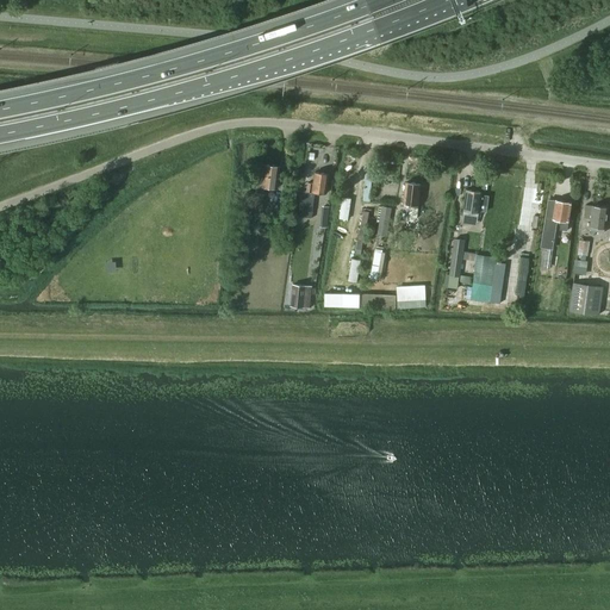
[(246,206),(244,215),(261,216),(263,193),(265,187),(278,188),(280,167),(265,165),(263,178),(257,178),(255,192),(254,192),(251,207),(246,206)]
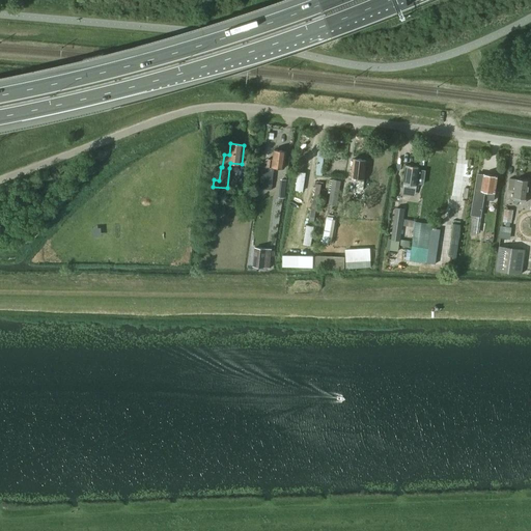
[(262,169),(261,183),(272,184),(274,167),(284,168),(286,151),(274,150),(273,160),(268,159),(268,166),(267,166),(267,170),(262,169)]
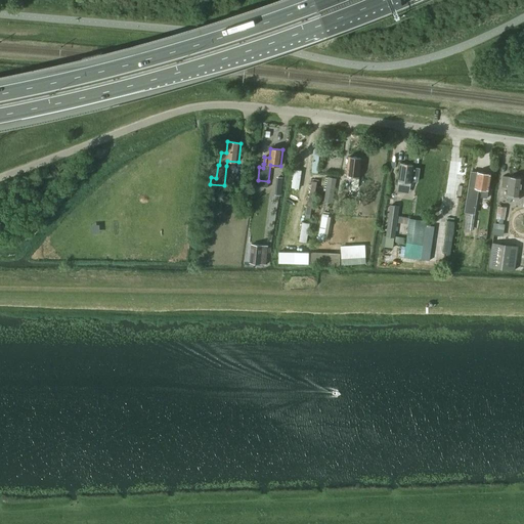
[(352,176),(351,178),(359,179),(359,177),(361,159),(349,157),(347,175),(352,176)]
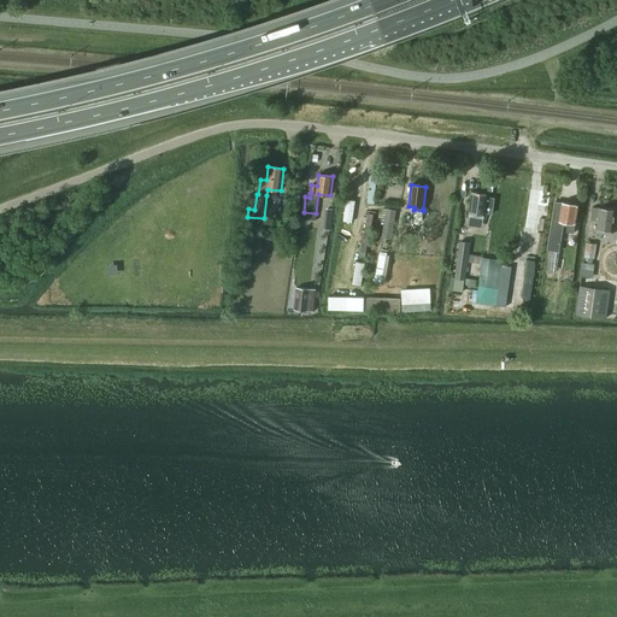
[(494,199),(487,198),(487,194),(471,192),(468,217),(483,219),(485,213),(492,215),(494,199)]
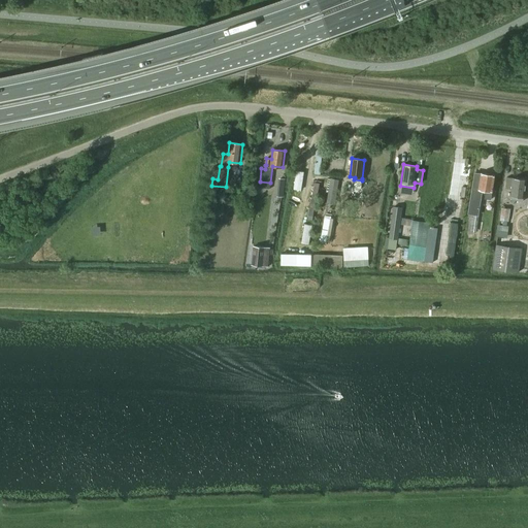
[(470,201),(468,215),(479,216),(482,193),(479,193),(479,190),(481,173),(474,172),(472,189),(470,201)]
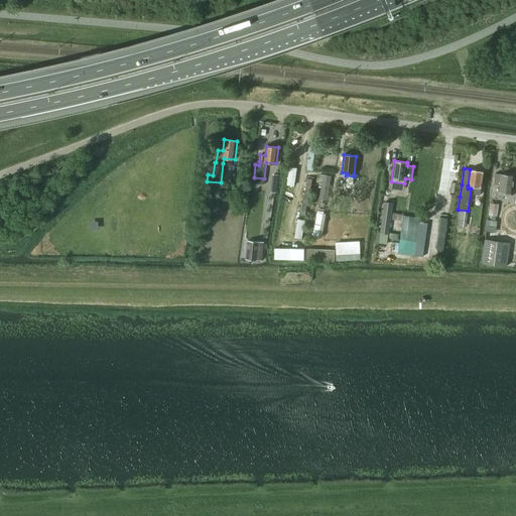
[(468,185),(468,188),(471,188),(474,189),(473,195),(480,196),(481,187),(484,171),(470,169),(468,185)]
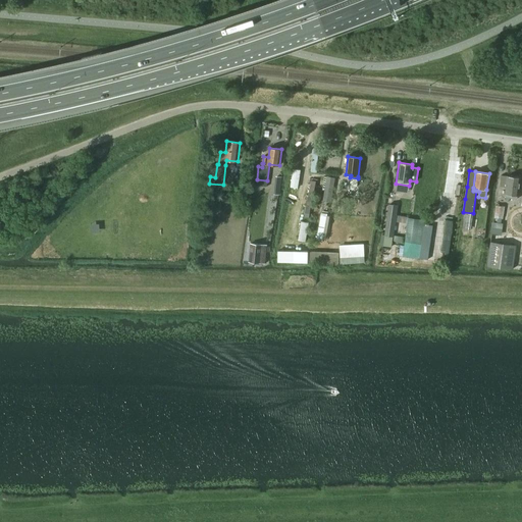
[(508,176),(505,198),(517,200),(520,177),(508,176)]
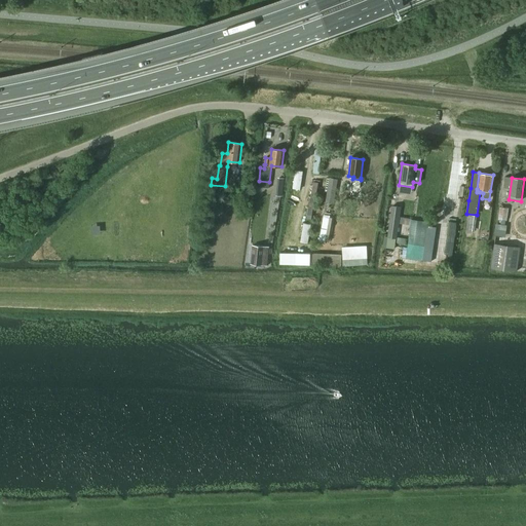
[(329,179),(326,199),(334,200),(337,180),(329,179)]
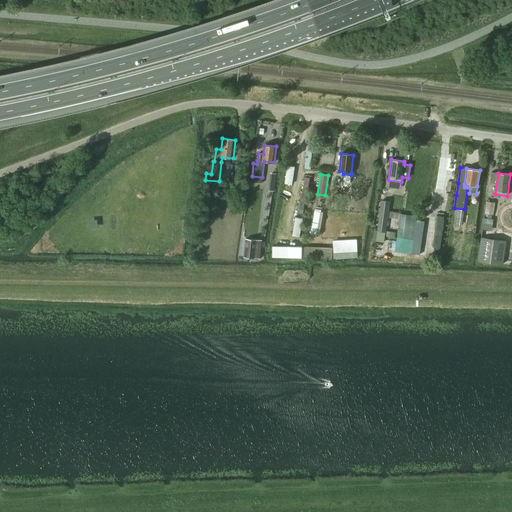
[(382,201),(377,231),(385,232),(390,202),(382,201)]
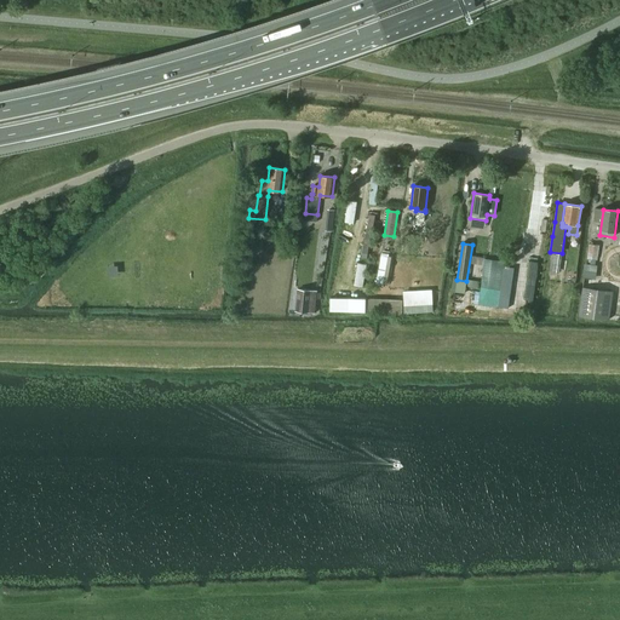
[(587,259),(590,259),(597,260),(600,246),(590,244),(587,259)]
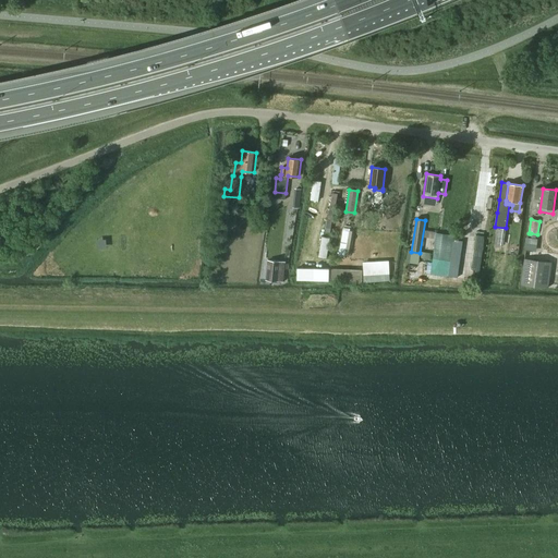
[(437,223),(433,249),(431,269),(460,273),(466,227),(437,223)]
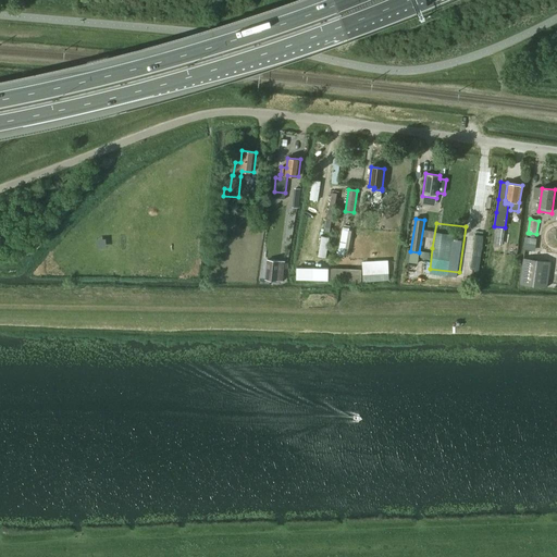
[(551,262),(523,259),(519,284),(547,287),(551,262)]
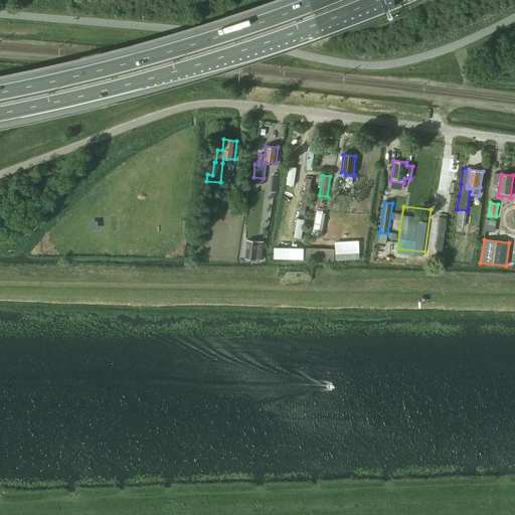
[(264,242),(247,240),(245,259),(262,260),(264,242)]
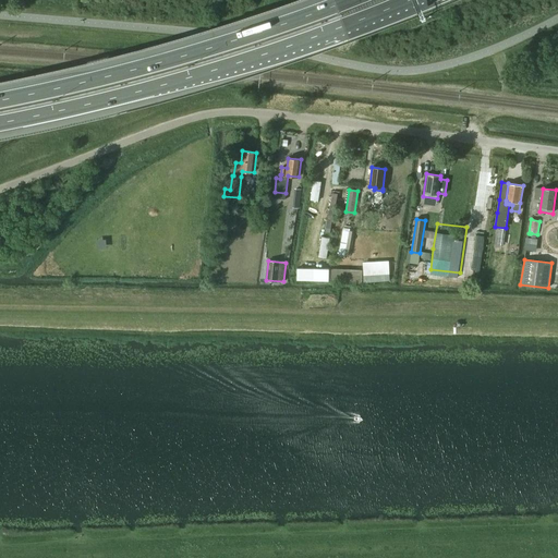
[(296,268),(295,281),(305,283),(306,279),(329,280),(328,281),(362,282),(362,270),(329,269),(313,268),(312,271),(307,271),(307,270),(296,268)]
